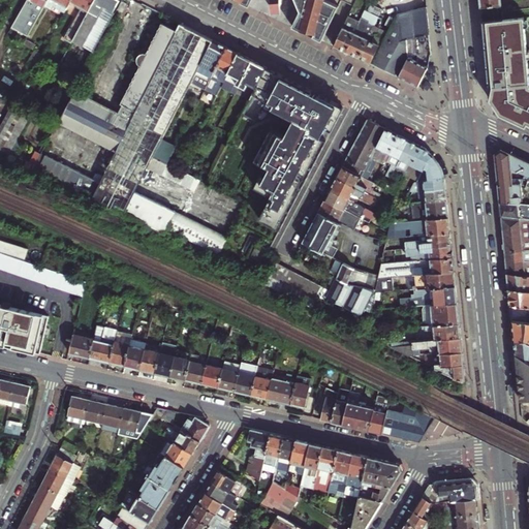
[(27,0),(11,29),(27,38),(44,5),(48,0),(27,0)]
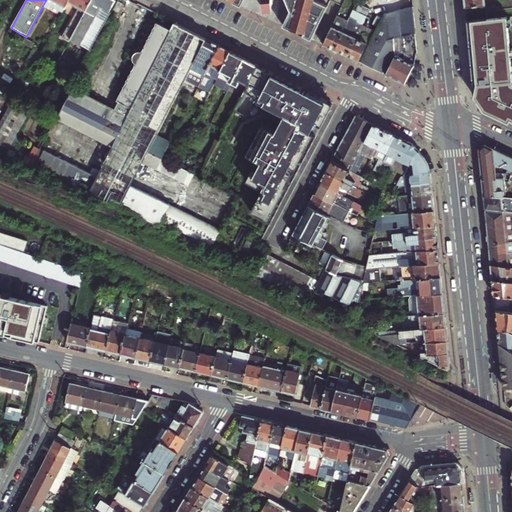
[(52,4),(63,10),(68,0),(46,0),(43,5),(49,8),(52,4)]
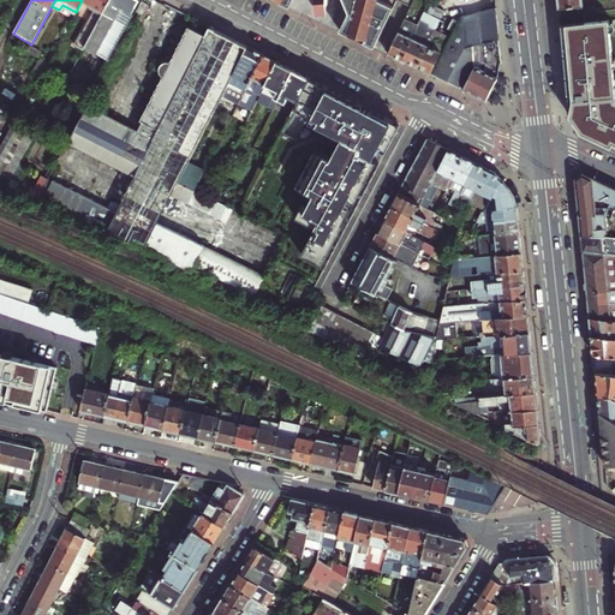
[(83,0),(88,3),(103,11),(108,0),(83,0)]
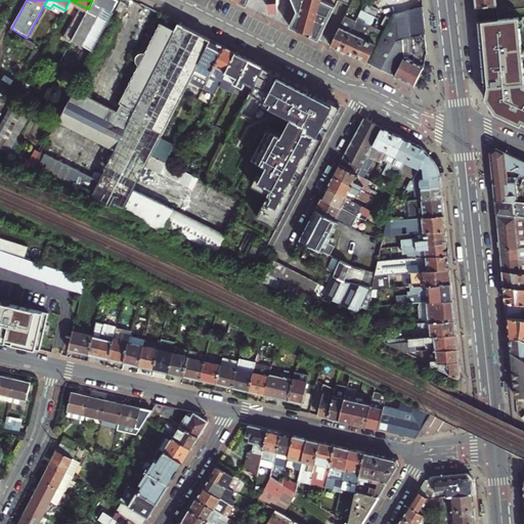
[(87,11),(72,40),(94,51),(115,12),(113,11),(118,0),(92,0),(88,9),(87,11)]
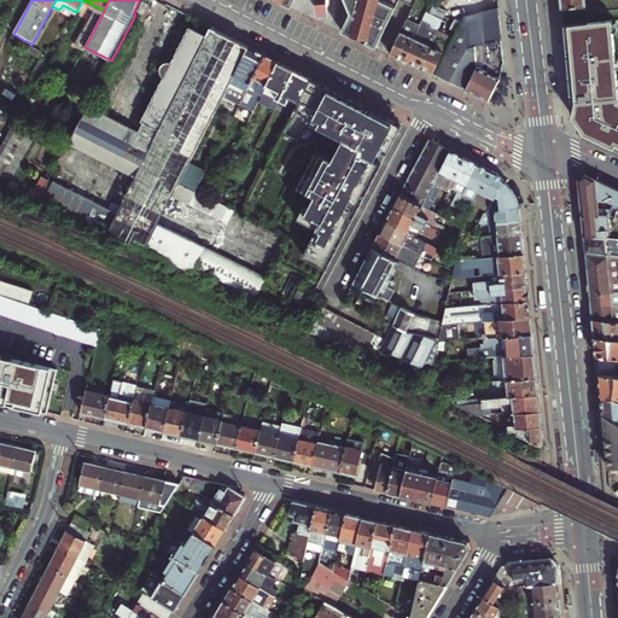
[(283,0),(292,5),(293,0),(319,0),(320,6),(321,7),(322,7),(324,7),(325,7),(326,6),(327,4),(327,1),(331,0),(330,0),(345,0),(349,10),(339,28),(360,38),(374,45),(394,4),(386,0),(283,0)]
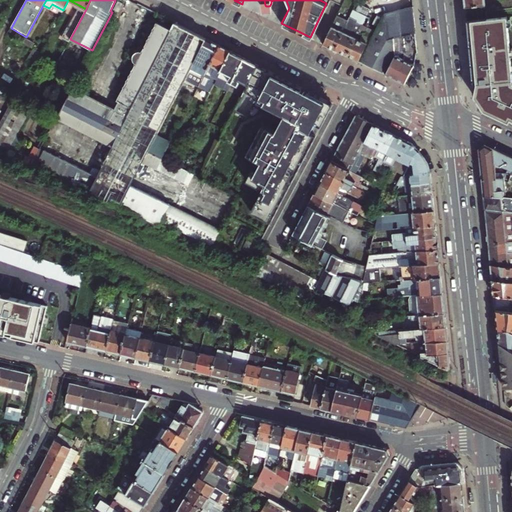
[(122,4),(117,1),(113,9),(118,12),(122,4)]
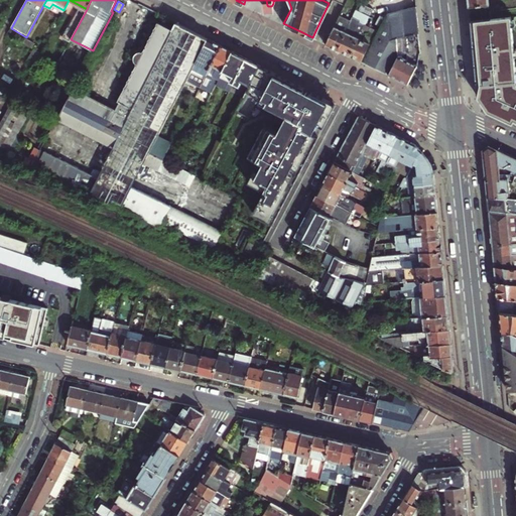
[(78,7),(86,11),(87,9),(74,2),(72,4),(78,7)]
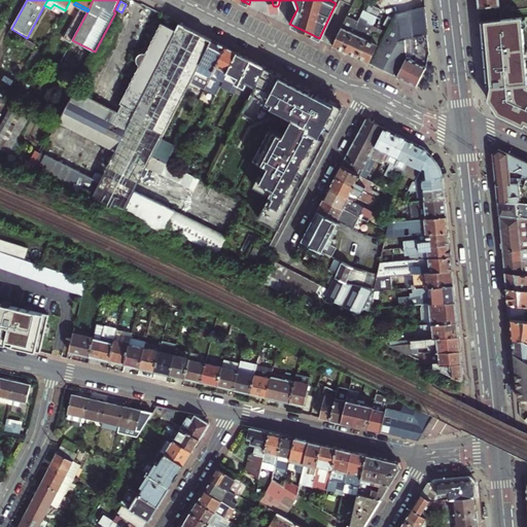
[(381,11),(371,6),(369,11),(379,16),(381,11)]
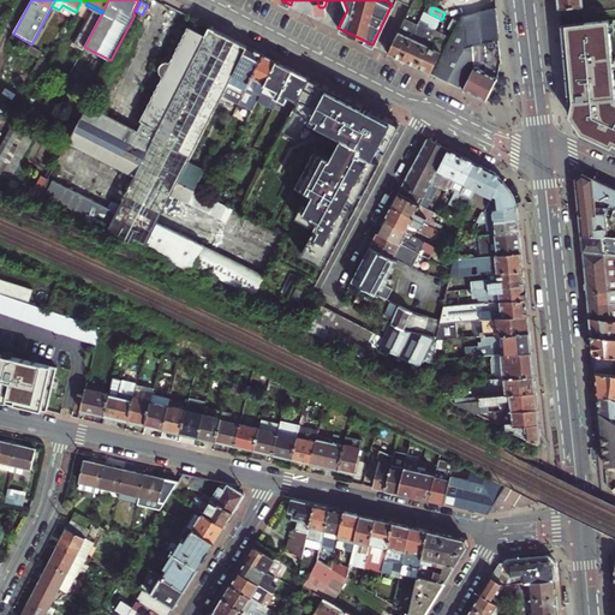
[(93,9),(73,46),(83,51),(84,47),(102,13),(93,9)]
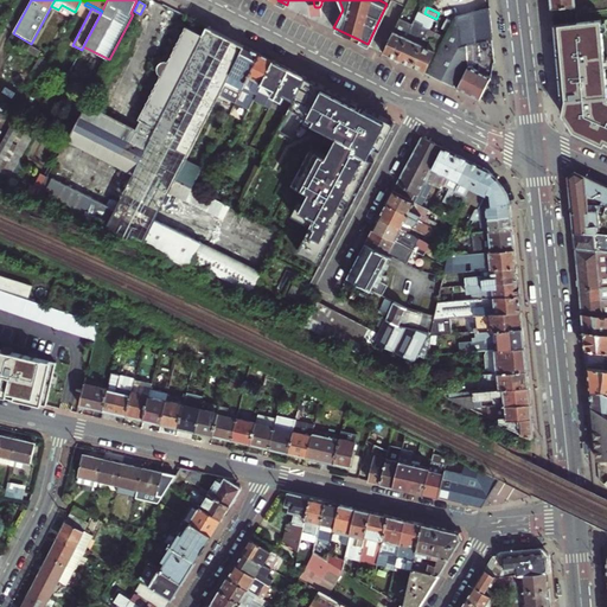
[(458,46),(466,45),(492,38),(492,33),(490,8),(455,16),(455,17),(458,46)]
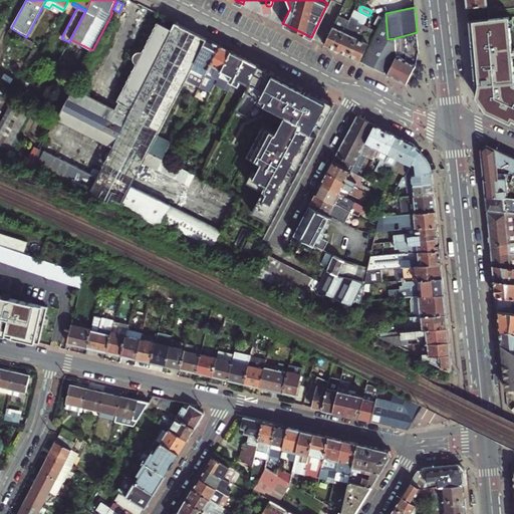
[(349,56),(360,33),(368,17),(356,11),(351,24),(338,50),(346,54),(349,56)]
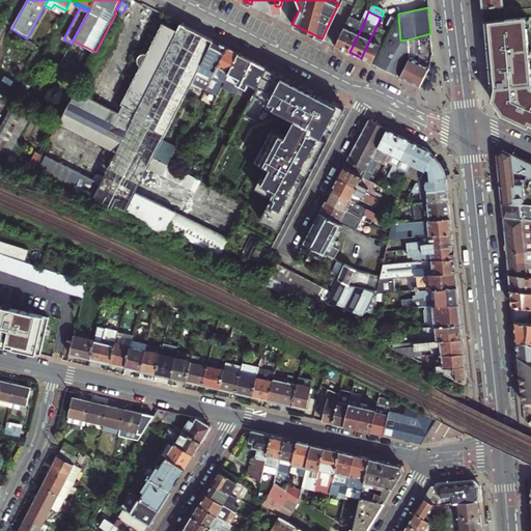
[(398,15),(373,64),(389,73),(400,78),(411,58),(409,57),(409,50),(408,39),(400,40),(398,15)]
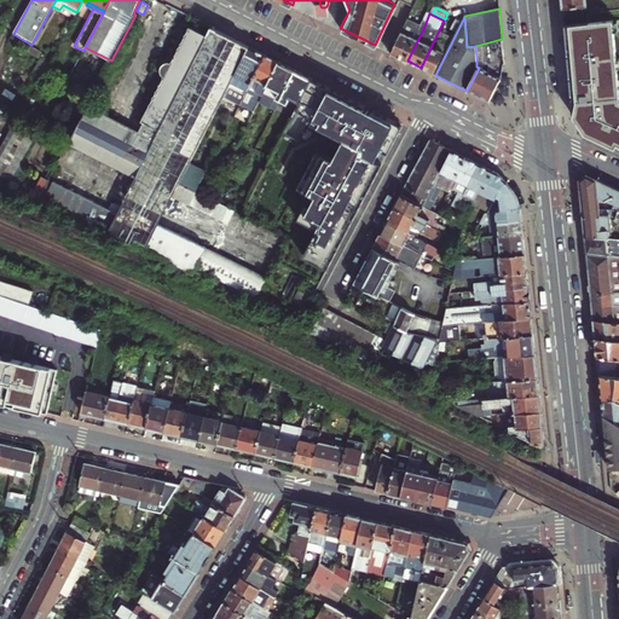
[(618,76),(613,21),(566,24),(568,53),(573,116),(579,123),(588,134),(618,149),(618,76)]
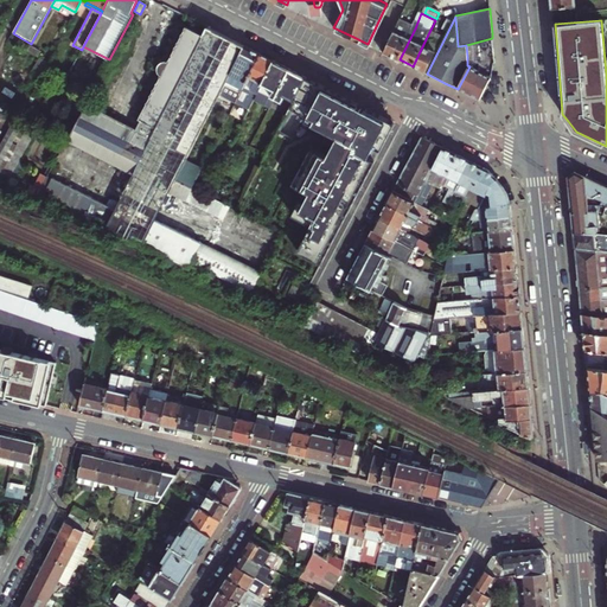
[(415,29),(401,21),(385,52),(393,56),(400,59),(415,29)]
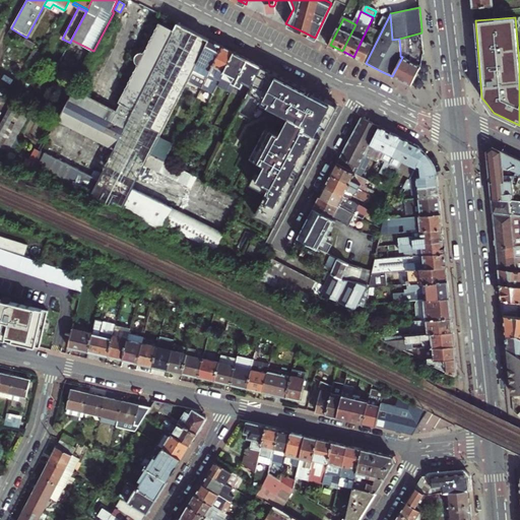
[(177,27),(165,21),(164,24),(159,22),(143,53),(140,53),(137,54),(135,57),(134,59),(135,63),(137,65),(119,102),(120,103),(117,111),(74,88),(58,120),(116,149),(101,179),(42,149),(29,172),(122,211),(176,236),(217,257),(229,233),(135,187),(140,176),(148,179),(154,167),(163,171),(167,161),(166,161),(151,154),(159,137),(193,73),(209,40),(205,37),(179,23),(177,27)]
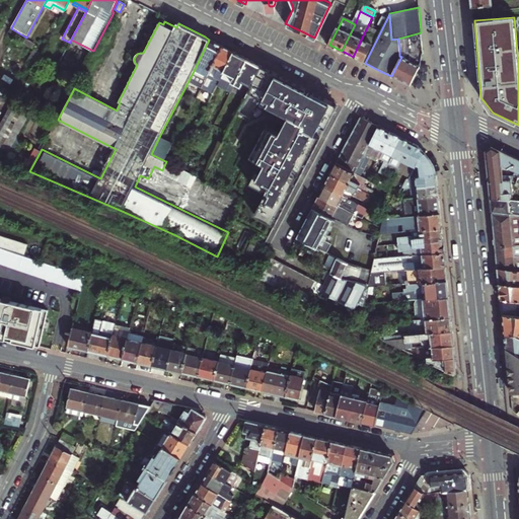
[(364,33),(353,57),(359,60),(364,62),(374,41),(366,38),(367,35),(364,33)]
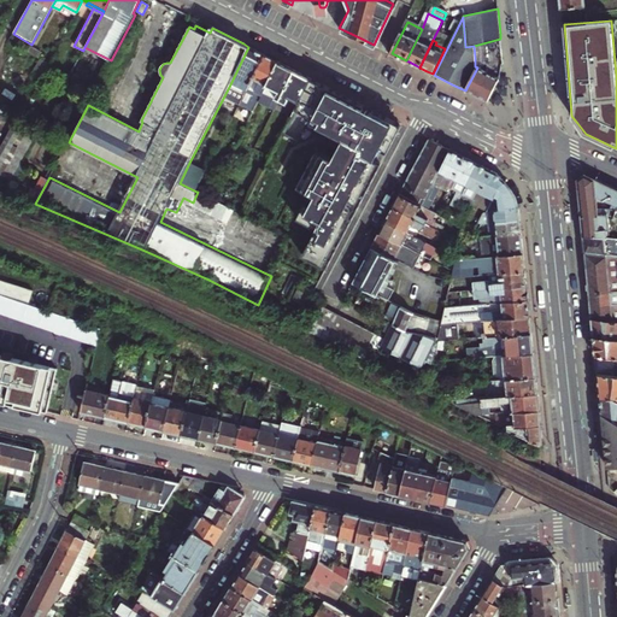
[(40,58),(43,51),(31,45),(28,52),(40,58)]
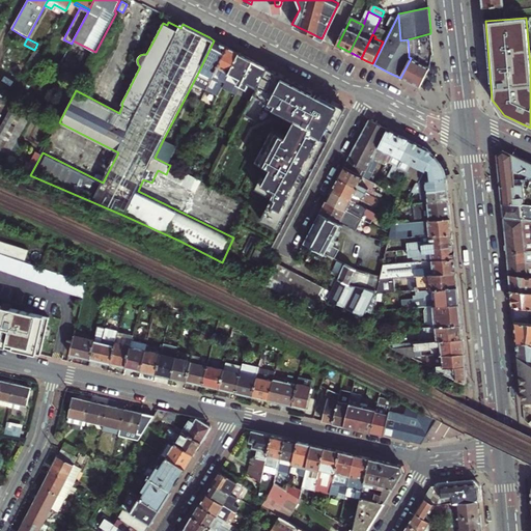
[(207,90),(215,76),(228,47),(223,45),(214,40),(197,75),(202,77),(199,84),(202,85),(201,88),(206,91),(207,90)]
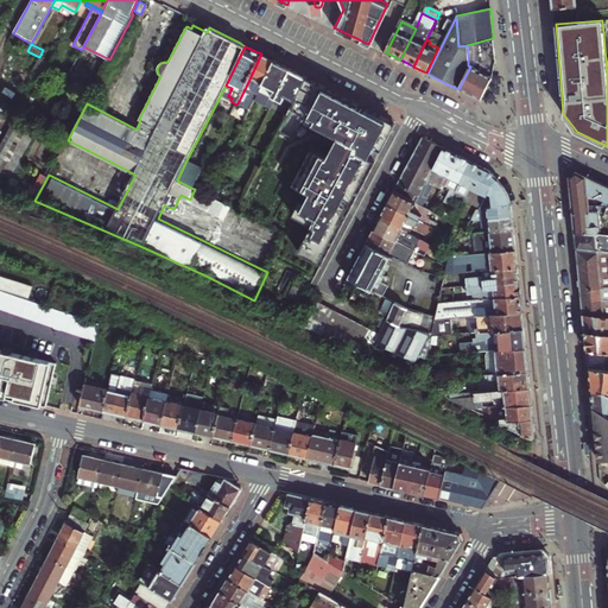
[(261,54),(246,87),(253,90),(245,107),(242,109),(248,113),(257,97),(274,61),(270,58),(261,54)]
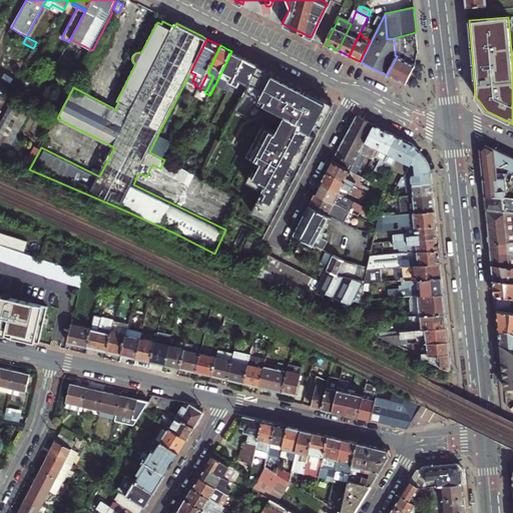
[(229,89),(232,83),(244,58),(239,55),(231,51),(216,82),(229,89)]
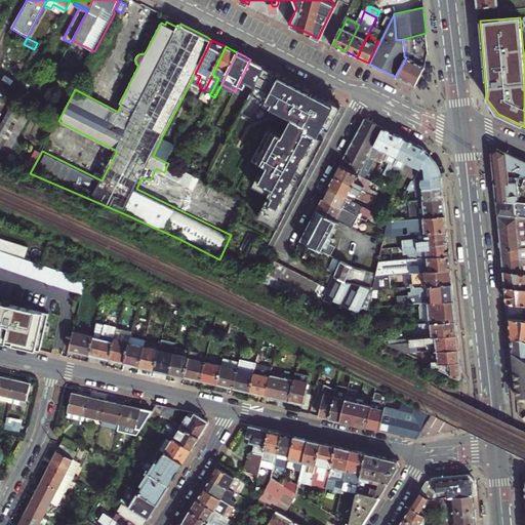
[(418,64),(406,57),(396,77),(408,83),(415,87),(426,67),(418,64)]
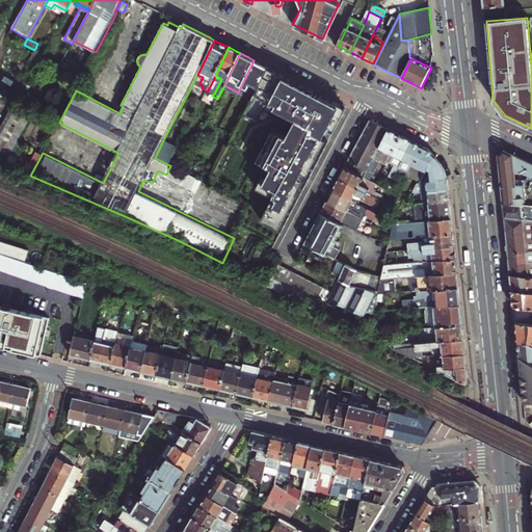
[(254,60),(241,86),(245,88),(247,83),(258,88),(269,68),(265,65),(254,60)]
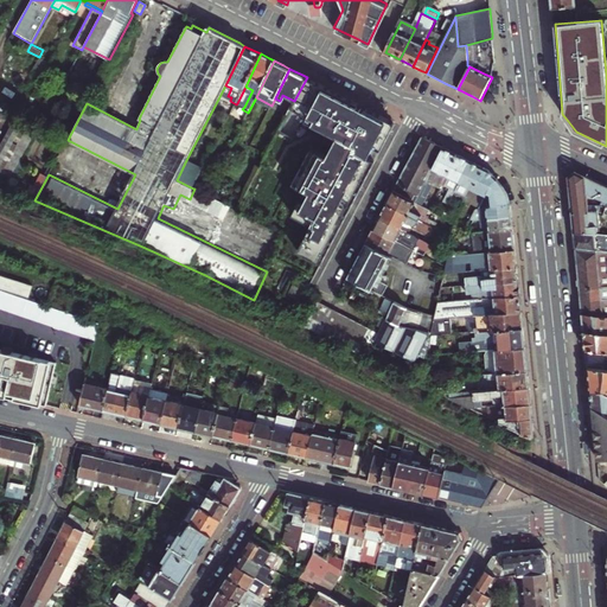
[(350,100),(307,77),(294,101),(292,106),(306,113),(304,117),(339,136),(328,155),(313,147),(294,183),(311,192),(305,204),(300,202),(294,213),(313,224),(300,250),(323,262),(353,205),(376,160),(370,157),(376,146),(382,148),(396,123),(350,100)]
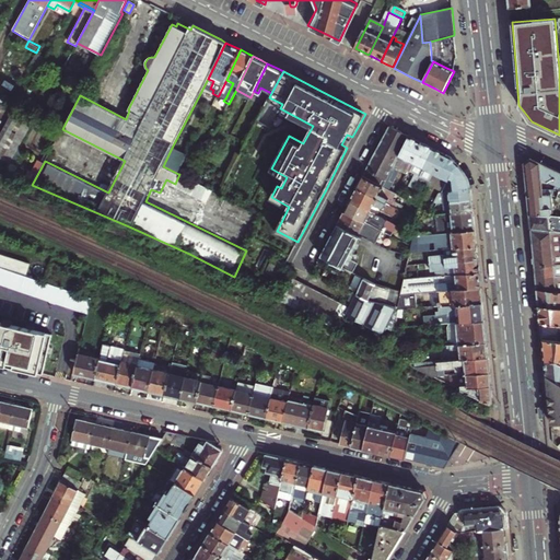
[(219,95),(225,98),(233,83),(226,80),(219,95)]
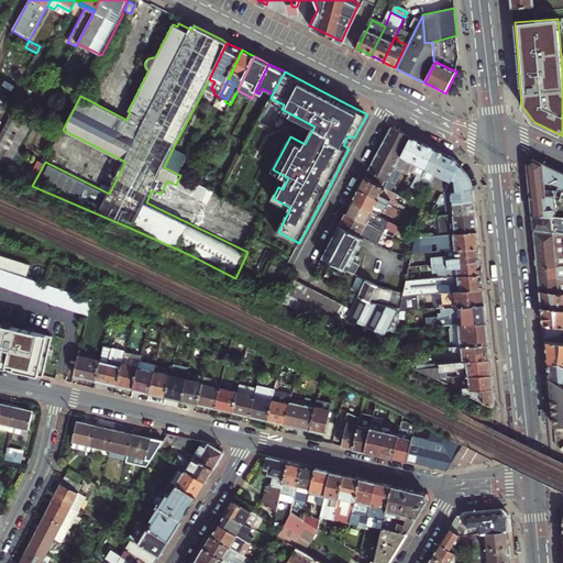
[(33,123),(14,113),(0,140),(0,170),(6,174),(33,123)]
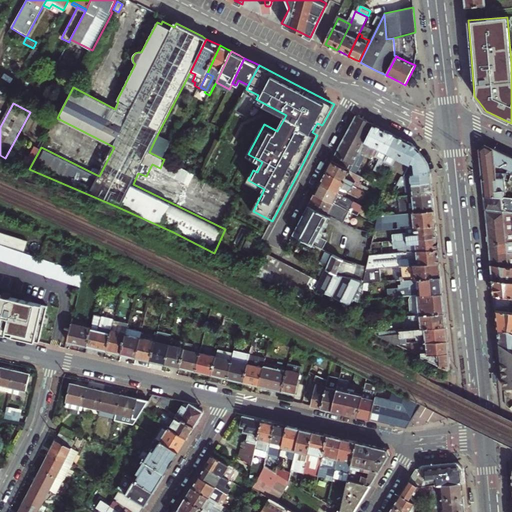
[(356,115),(332,161),(350,170),(357,156),(374,123),(373,123),(369,121),(356,115)]
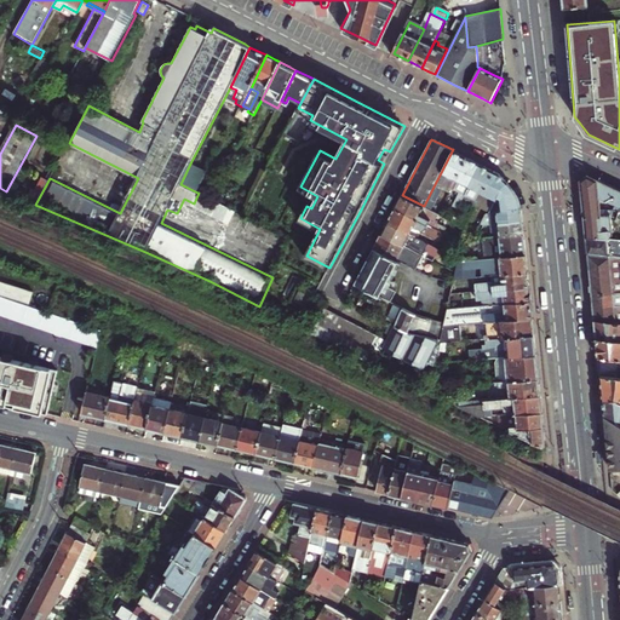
[(454,181),(466,156),(460,154),(453,149),(432,189),(440,193),(448,174),(454,181)]
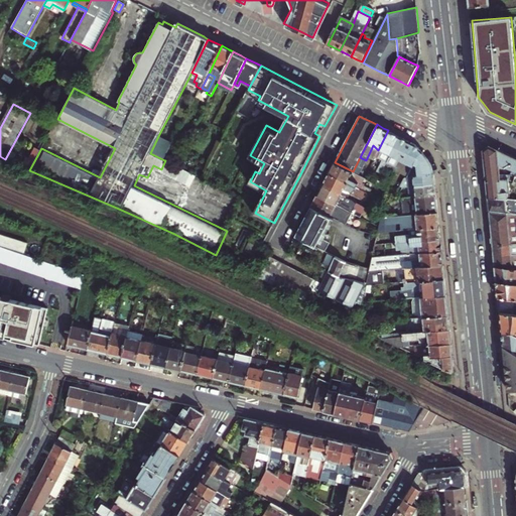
[(395,134),(388,130),(378,150),(381,152),(378,157),(383,159),(377,170),(381,172),(385,164),(387,162),(400,136),(395,134)]
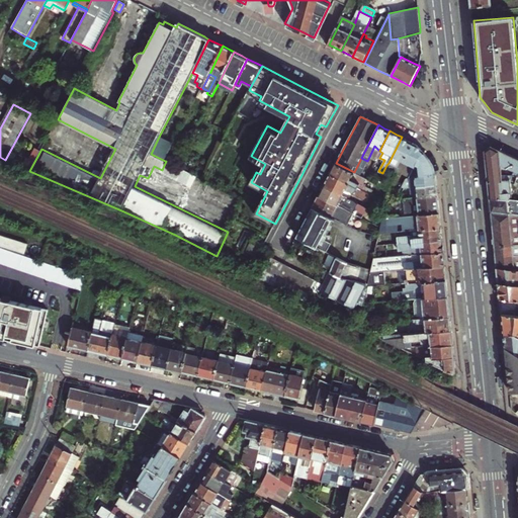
[(173,144),(159,137),(151,154),(165,161),(173,144)]
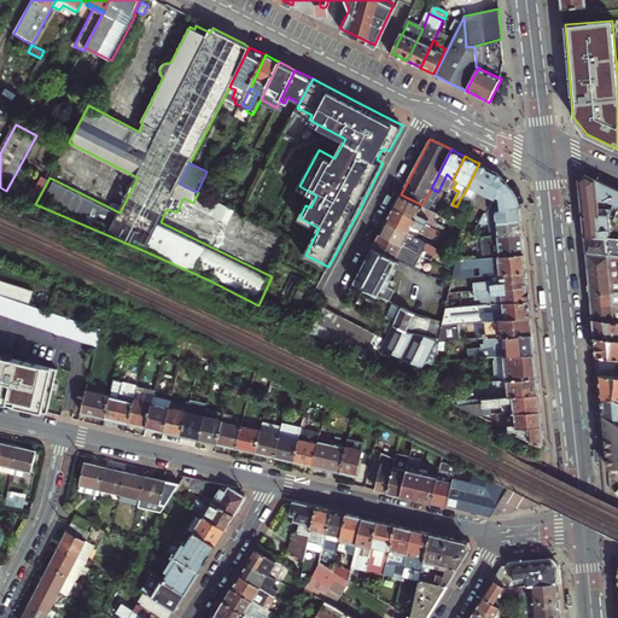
[(488,168),(479,163),(464,194),(473,199),(477,192),(479,193),(493,170),(488,168)]
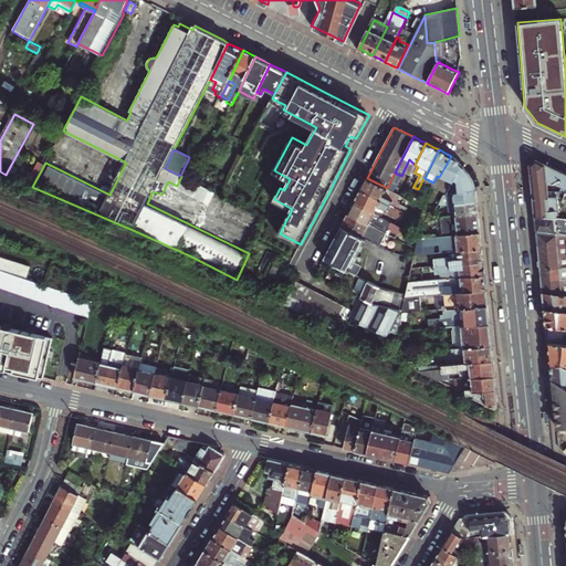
[(452,181),(462,165),(456,158),(451,156),(439,177),(441,178),(442,176),(447,178),(452,181)]
